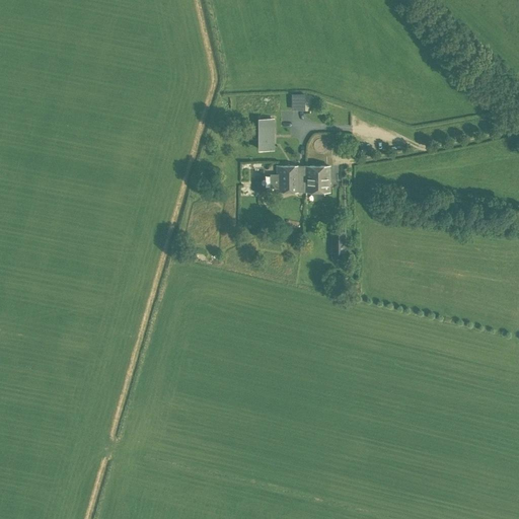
[(308,94),(295,95),(296,112),(308,112),(308,94)]
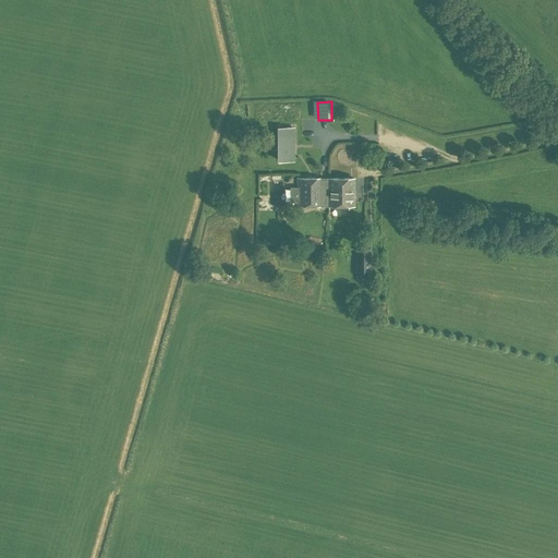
[(294,128),(277,128),(277,161),(294,161),(294,128)]
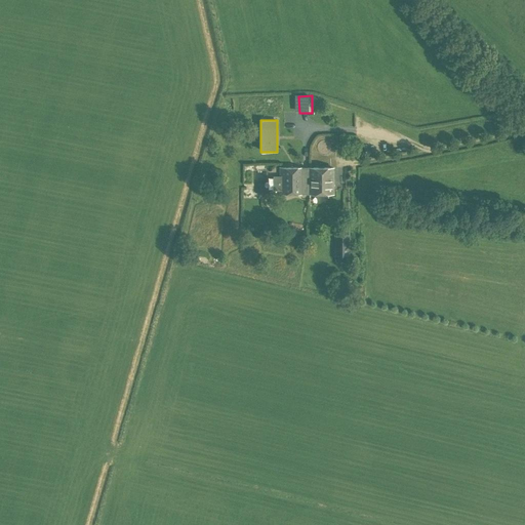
[(310,194),(310,168),(280,168),(280,176),(273,176),(273,188),(276,191),(280,191),(280,194),(310,194)]
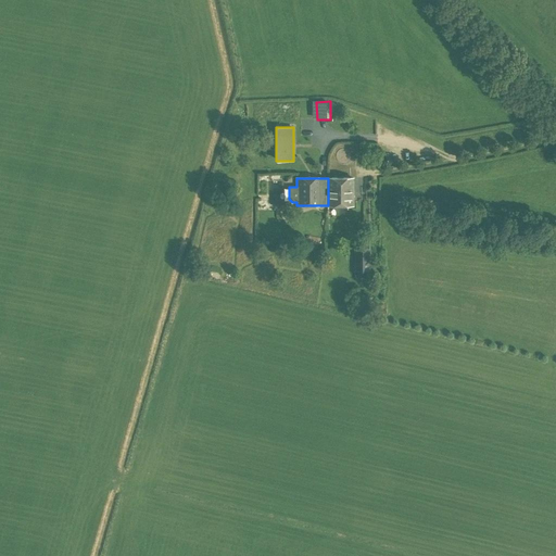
[(328,178),(328,205),(353,205),(353,178),(328,178)]
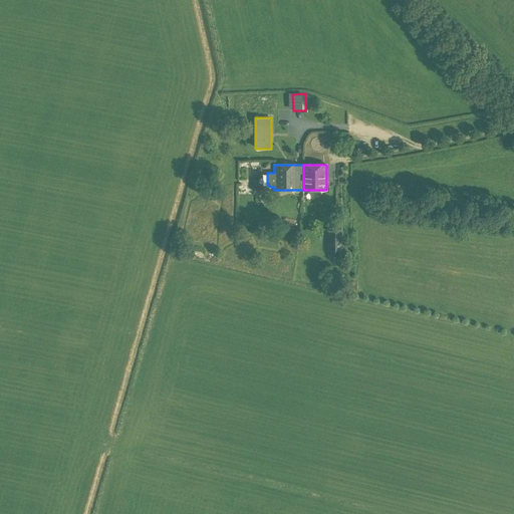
[(265,190),(264,170),(244,171),(245,180),(253,180),(253,191),(265,190)]
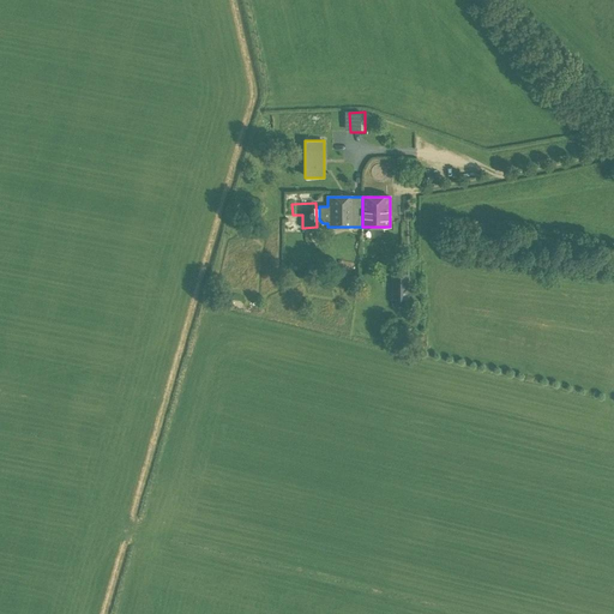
[(408,274),(391,274),(391,299),(408,299),(408,274)]
